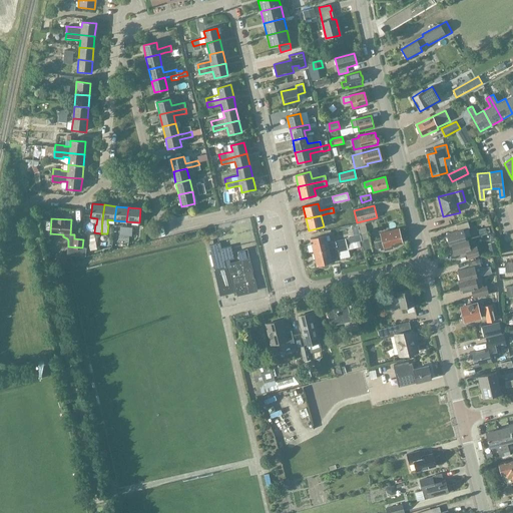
[(466,240),(463,230),(470,228),(468,222),(457,225),(458,231),(447,234),(450,245),(452,245),(452,244),(466,240)]
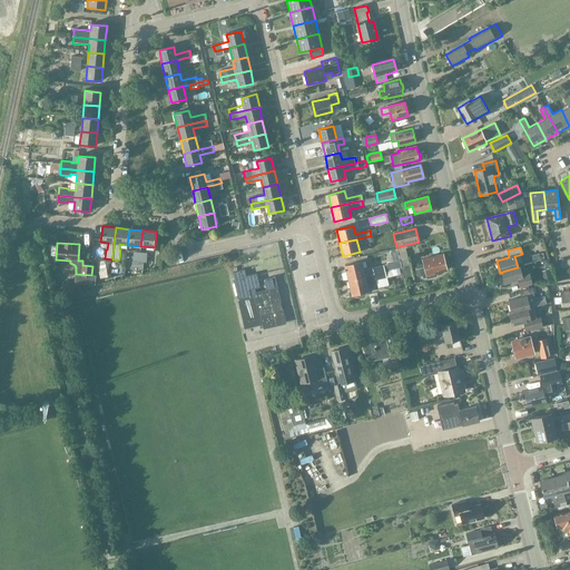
[(543,253),(539,254),(531,256),(533,262),(544,258),(543,253)]
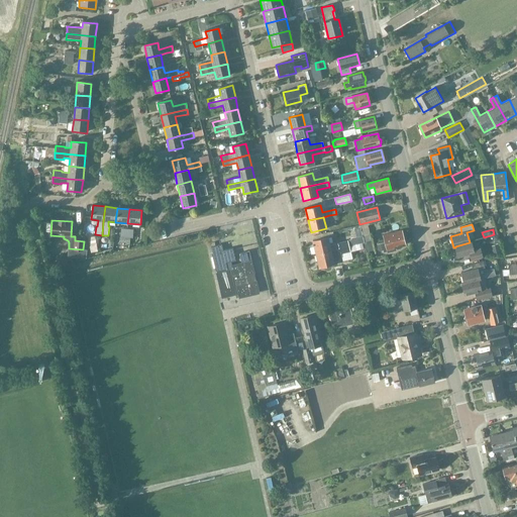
[(395,247),(405,244),(401,230),(383,235),(385,240),(378,242),(380,250),(387,249),(388,252),(396,250),(395,247)]
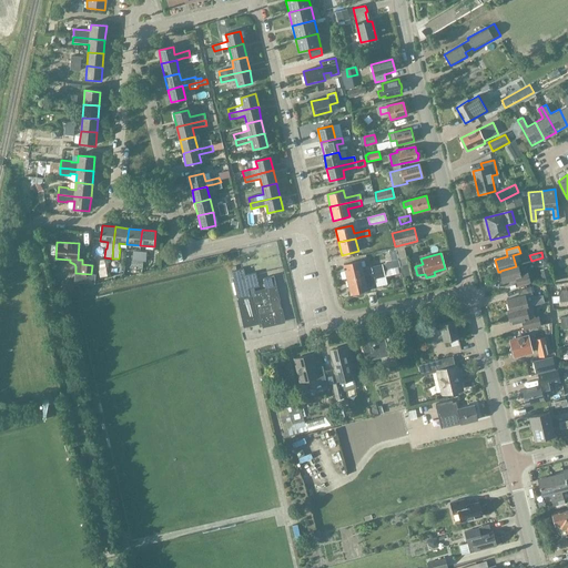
[(383,271),(382,264),(363,270),(361,260),(344,264),(347,279),(383,271)]
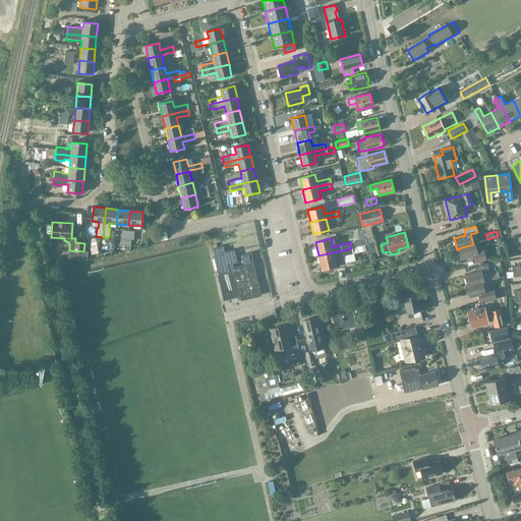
[(461,258),(473,255),(475,262),(486,258),(483,246),(476,248),(475,243),(473,244),(459,248),(459,249),(461,258)]
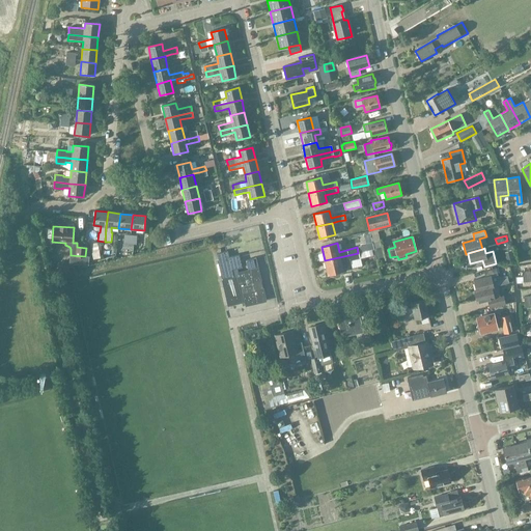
[(340,257),(325,260),(328,275),(343,271),(342,267),(352,264),(351,261),(372,256),(371,250),(358,253),(340,257)]
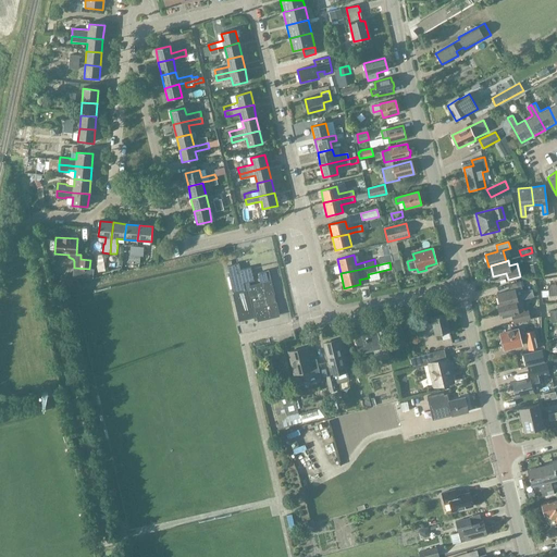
[(239,263),(227,265),(227,267),(229,273),(233,294),(239,320),(240,320),(240,321),(255,318),(255,321),(257,320),(258,321),(280,316),(269,270),(258,273),(260,284),(250,286),(250,291),(246,292),(244,283),(254,281),(251,267),(240,270),(239,263)]
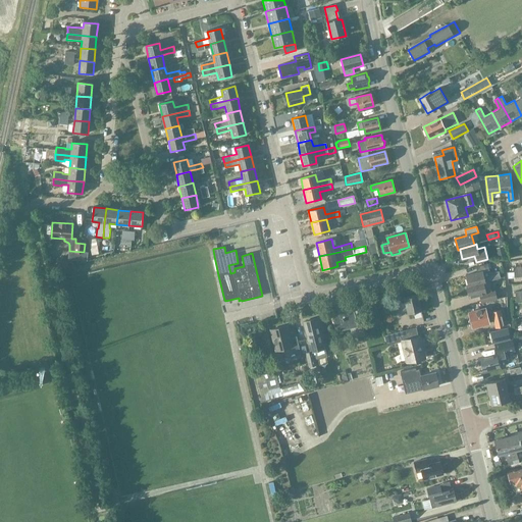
[(478,273),(466,276),(468,285),(469,286),(484,282),(485,282),(488,281),(501,278),(499,271),(490,273),(489,270),(487,264),(476,267),(478,273)]
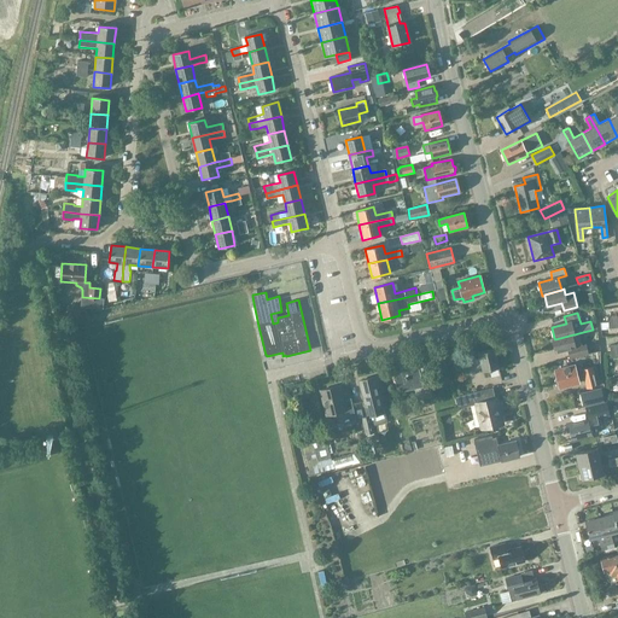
[(579,338),(578,333),(575,334),(573,334),(555,339),(554,338),(553,339),(555,353),(570,349),(572,356),(586,353),(584,345),(578,347),(576,339),(579,338)]
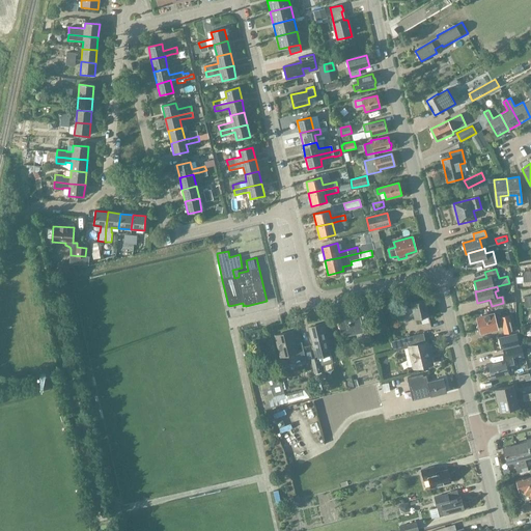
[(415,319),(428,316),(424,300),(411,303),(413,308),(396,312),(397,319),(414,315),(415,319)]
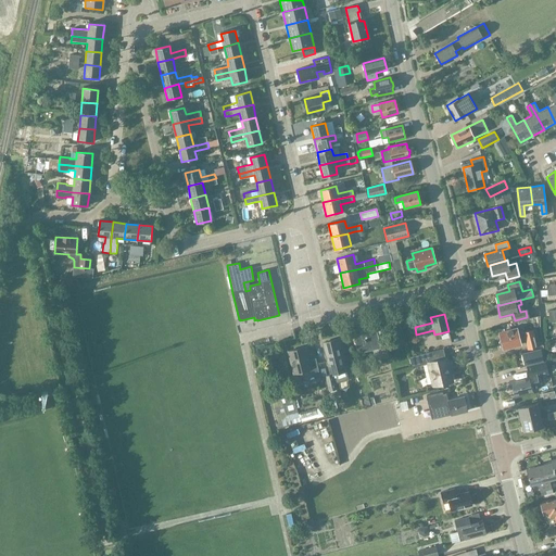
[(500,332),(501,339),(498,341),(501,348),(503,348),(503,349),(521,344),(519,340),(526,338),(528,346),(536,344),(532,330),(518,333),(517,328),(500,332)]
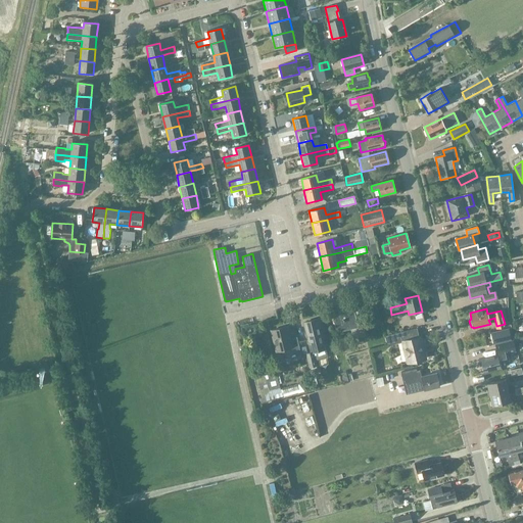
[(353,311),(333,316),(337,331),(355,327),(358,337),(365,335),(362,325),(358,326),(353,311)]
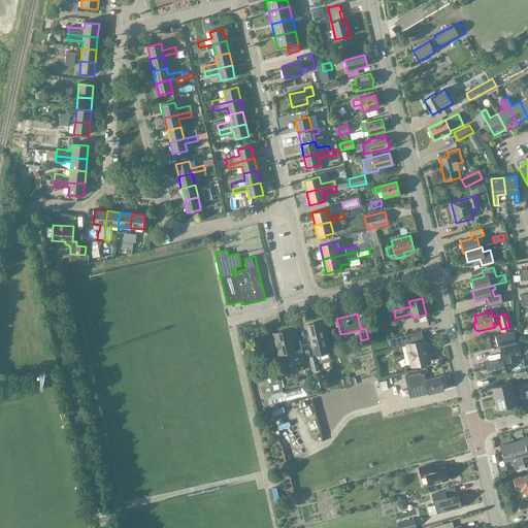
[(321,322),(306,326),(314,356),(308,357),(312,371),(320,369),(319,364),(330,361),(321,322)]
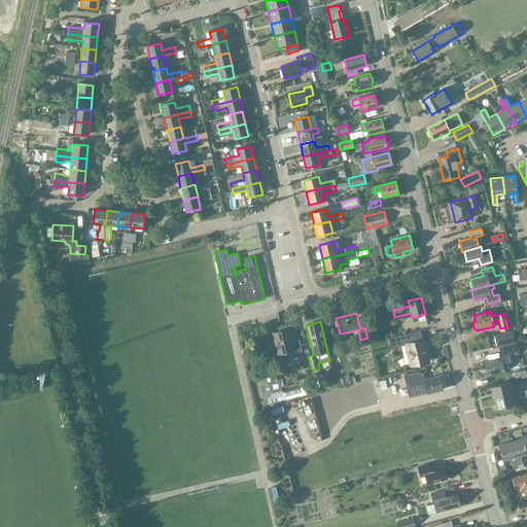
[(302,352),(300,340),(292,342),(289,328),(272,332),(278,355),(294,351),(294,354),(302,352)]
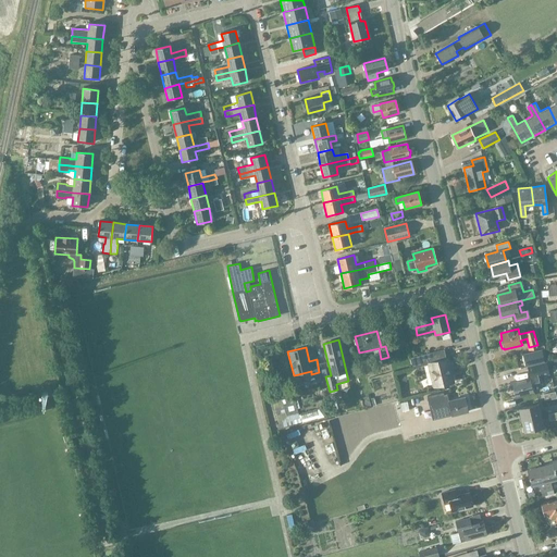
[(545,361),(541,347),(521,353),(525,367),(545,361)]
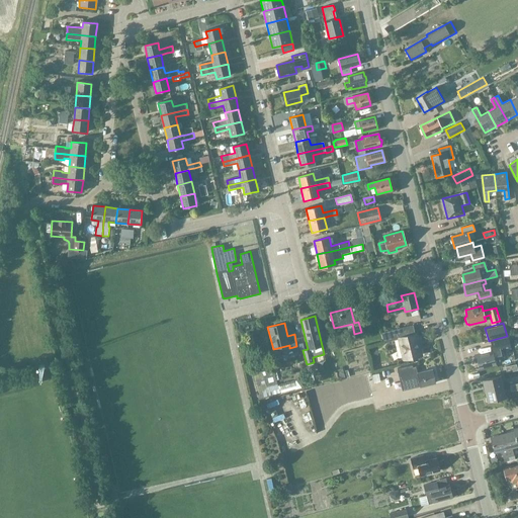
[(415,345),(418,344),(415,334),(413,325),(381,333),(383,342),(399,338),(404,359),(418,356),(415,345)]
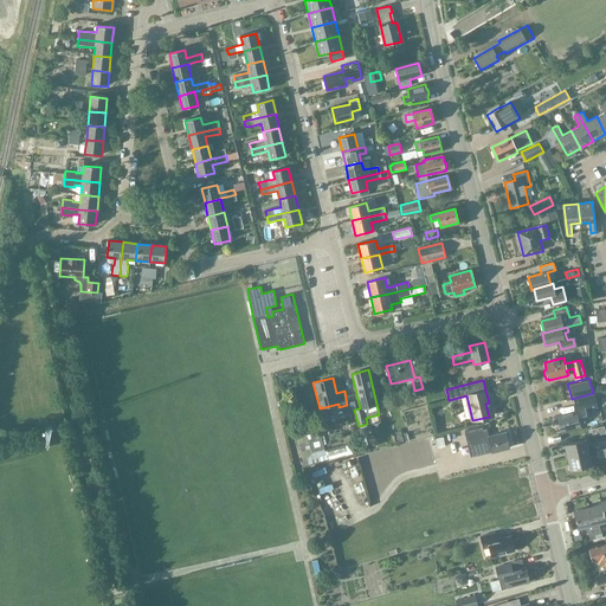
[(577,411),(558,416),(559,424),(558,424),(559,429),(560,429),(561,431),(581,426),(579,420),(588,418),(587,412),(599,410),(595,395),(574,400),(577,411)]
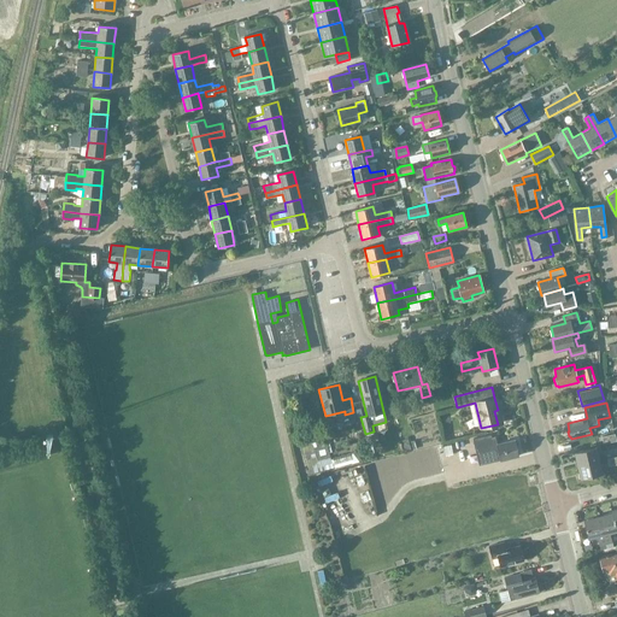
[(603,444),(616,441),(615,434),(601,438),(603,444)]
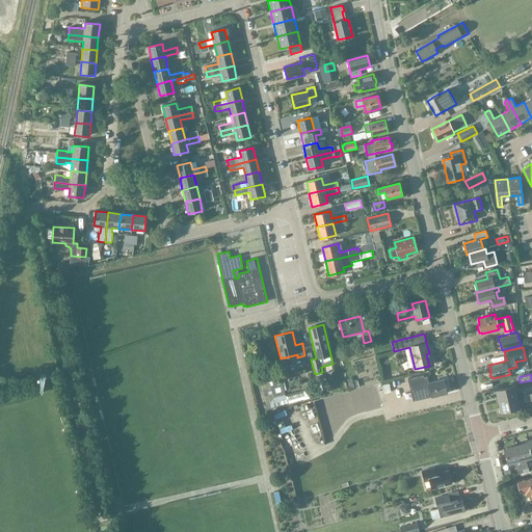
[(423,375),(407,378),(409,388),(411,388),(415,398),(421,397),(421,395),(430,393),(431,397),(448,393),(445,379),(434,382),(434,381),(433,381),(433,382),(429,383),(427,376),(424,377),(423,375)]
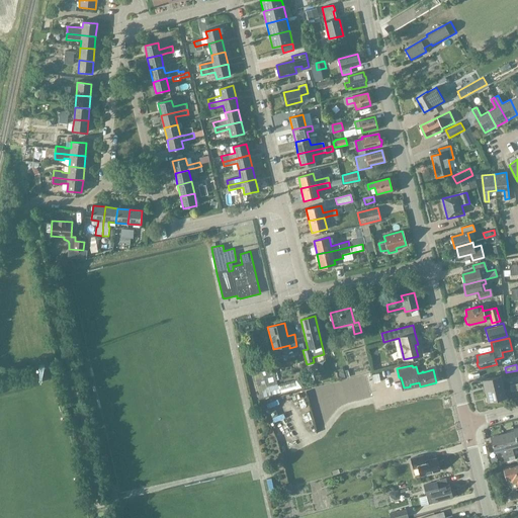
[(484,392),(485,392),(485,391),(503,386),(501,375),(483,380),(484,387),(483,387),(484,392)]
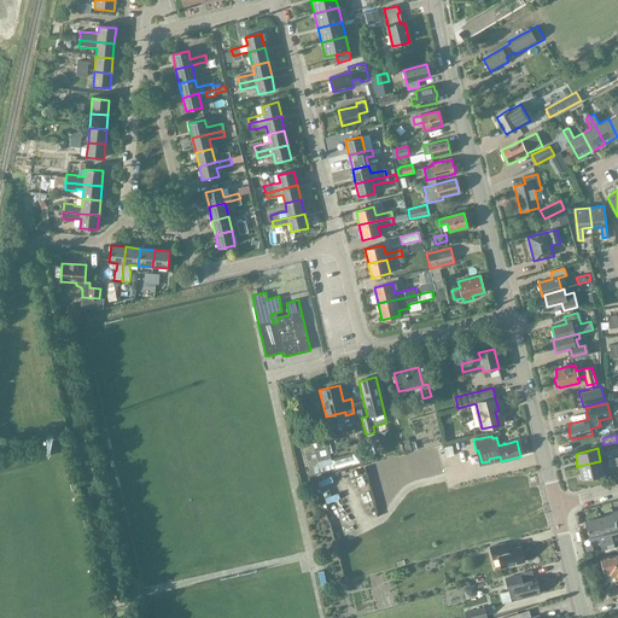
[(610,467),(617,465),(617,458),(607,460),(610,467)]
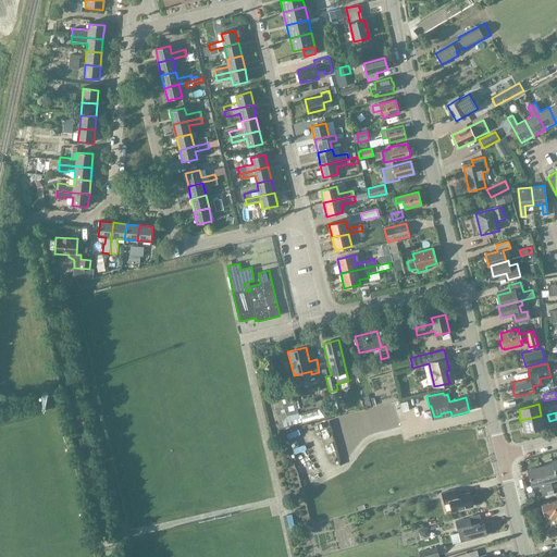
[(544,428),(541,416),(521,420),(521,421),(523,428),(521,428),(522,432),(544,428)]
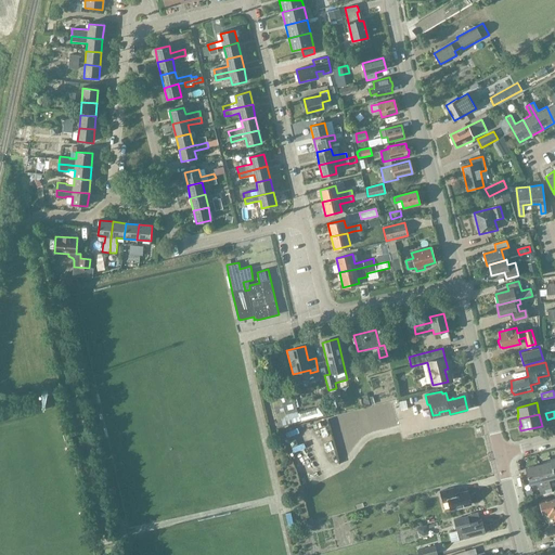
[(550,462),(538,465),(544,489),(551,488),(549,479),(554,477),(554,476),(554,475),(551,462),(550,462)]
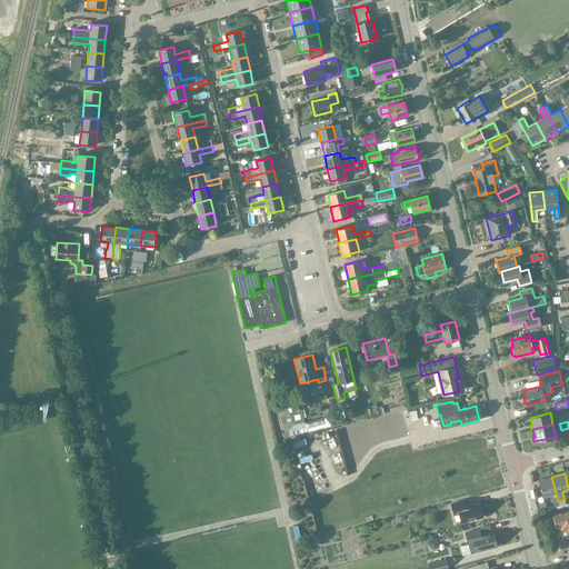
[(552,503),(558,501),(551,477),(538,480),(542,497),(550,495),(552,503)]
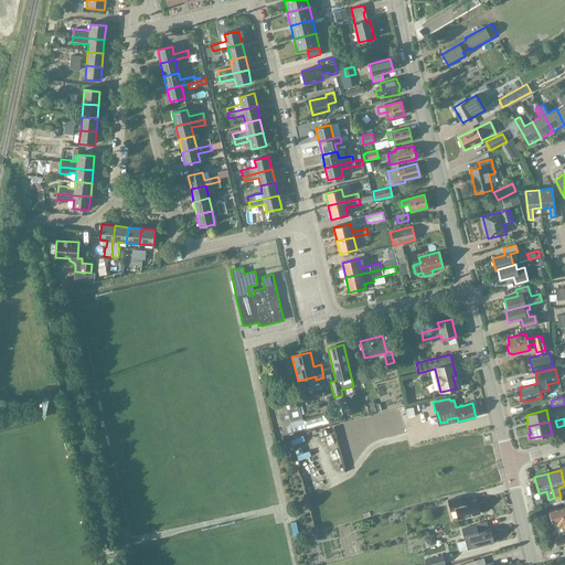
[(456,511),(458,519),(479,513),(476,500),(462,504),(461,497),(447,501),(450,512),(456,511)]
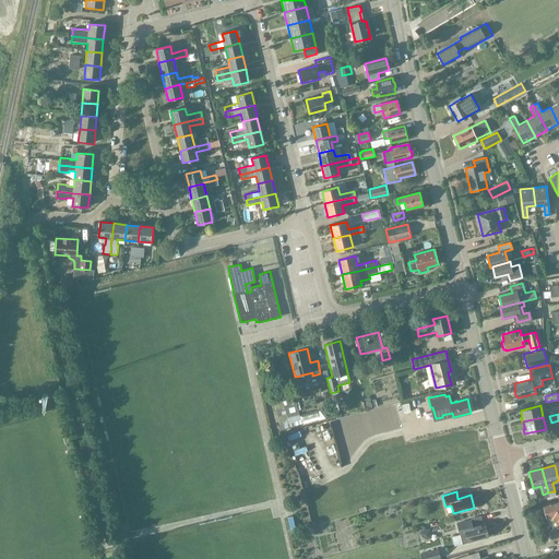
[(558,554),(558,500),(545,504),(548,516),(551,516),(552,521),(557,520),(558,526),(558,543),(557,545),(558,554)]
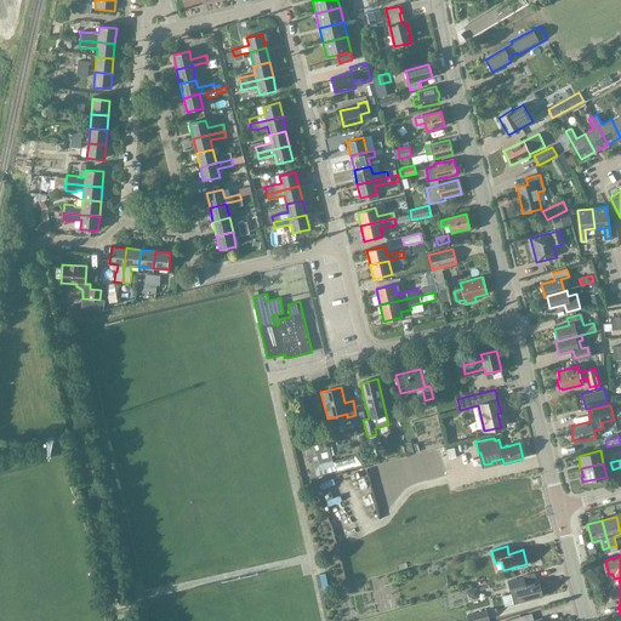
[(507,582),(511,594),(513,604),(542,596),(539,581),(524,585),(523,579),(507,582)]
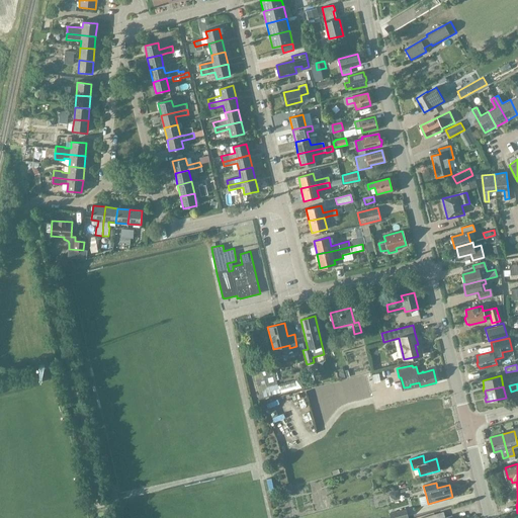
[(412,495),(415,503),(422,501),(420,493),(412,495)]
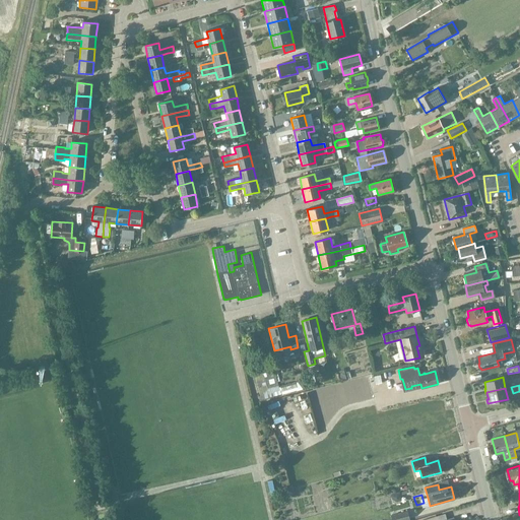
[(390,519),(403,519),(409,518),(407,511),(390,517),(390,519)]
